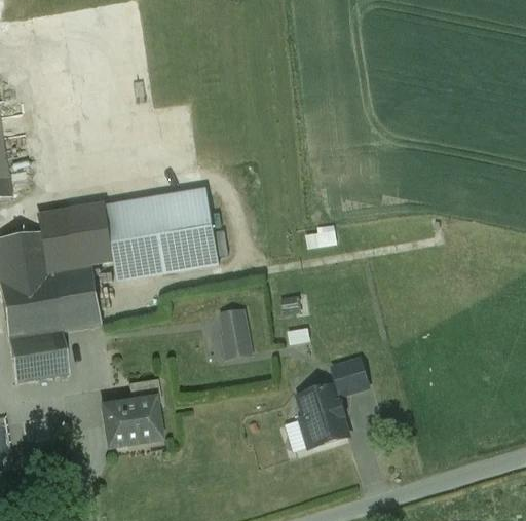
[(33,136),(11,139),(12,149),(35,146),(33,136)]
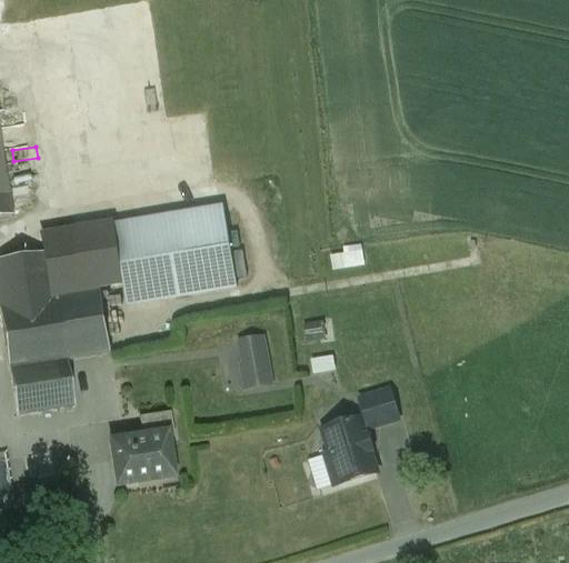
[(0,148),(0,213),(10,212),(0,148)]
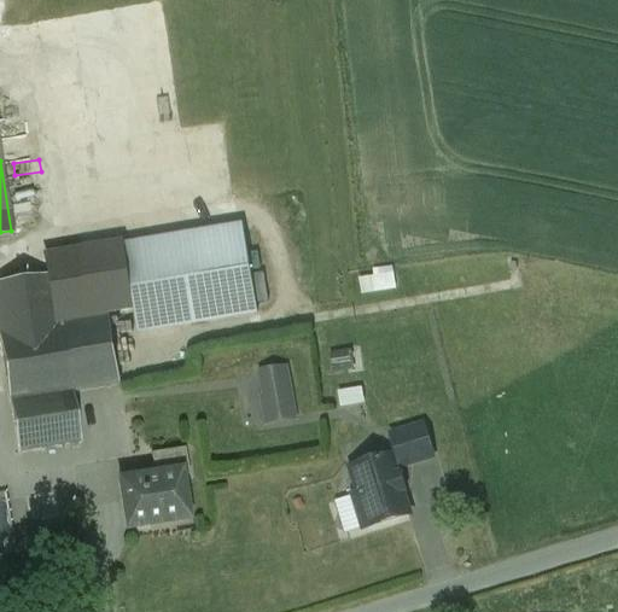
[(243,225),(124,244),(138,328),(257,309),(243,225)]
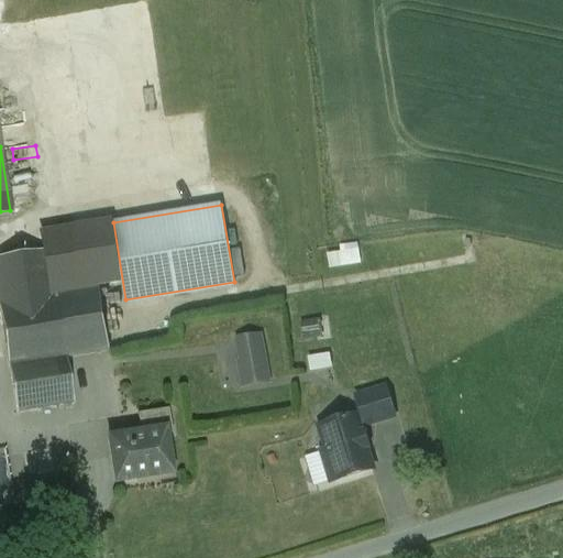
[(346,239),(346,247),(334,248),(335,262),(367,260),(366,238),(346,239)]
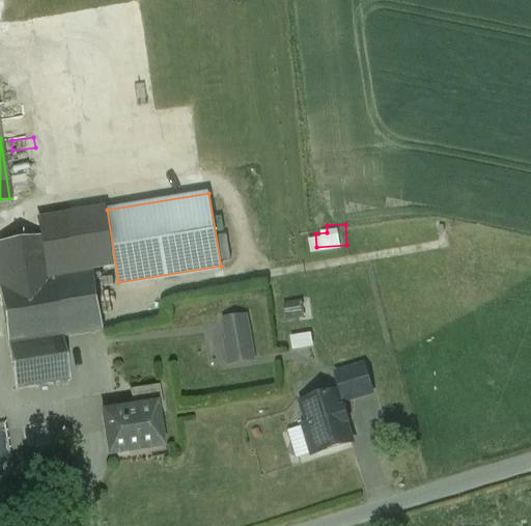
[(42,233),(0,240),(0,284),(48,277),(42,233)]
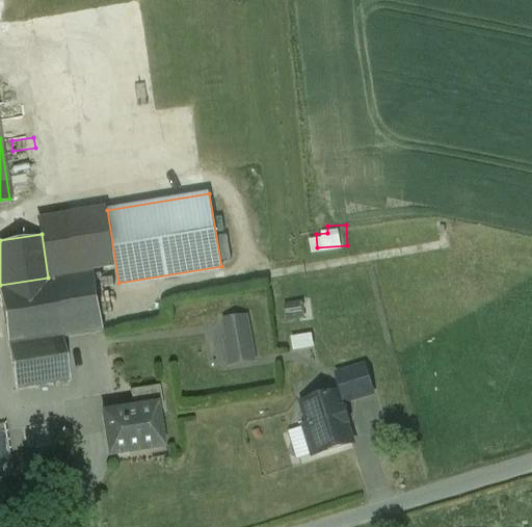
[(48,278),(0,285),(0,292),(8,343),(60,335),(103,327),(94,270),(48,278)]
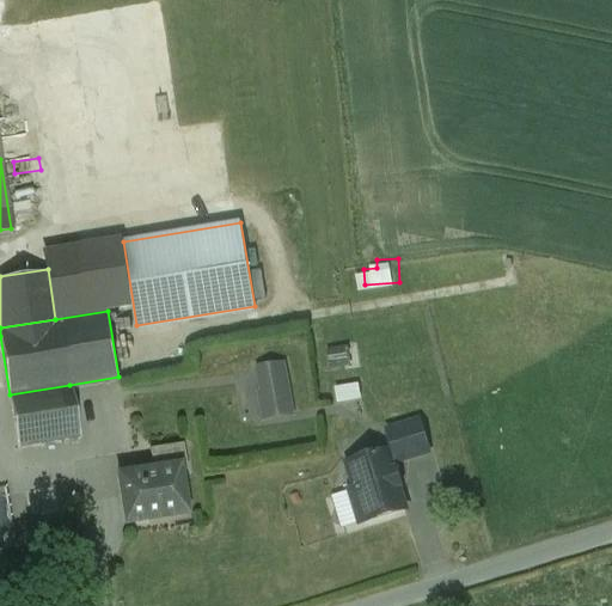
[(282,362),(257,366),(265,415),(289,410),(282,362)]
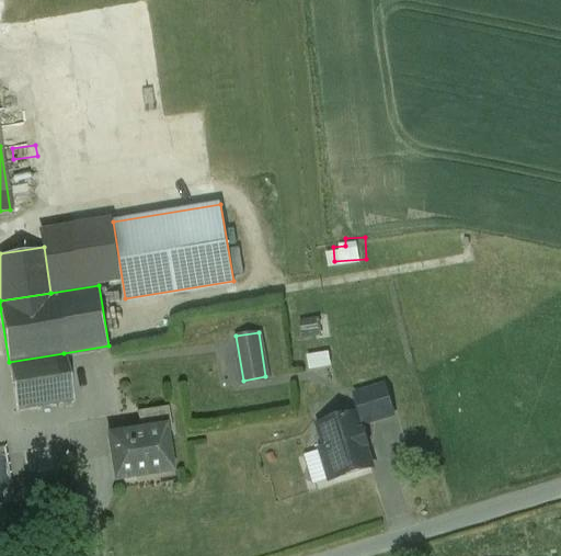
[(316,364),(339,361),(336,348),(315,351),(316,364)]
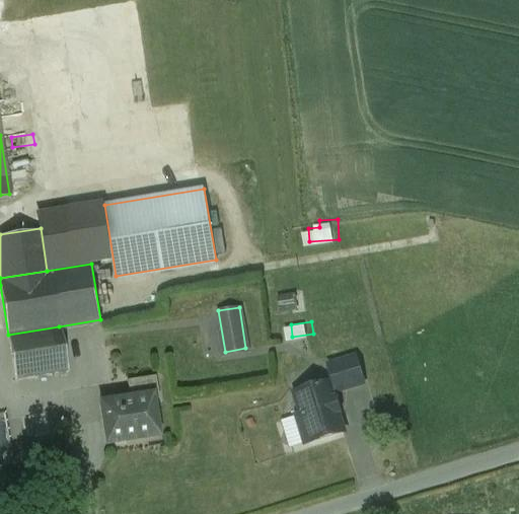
[(59,326),(8,335),(15,376),(66,368),(59,326)]
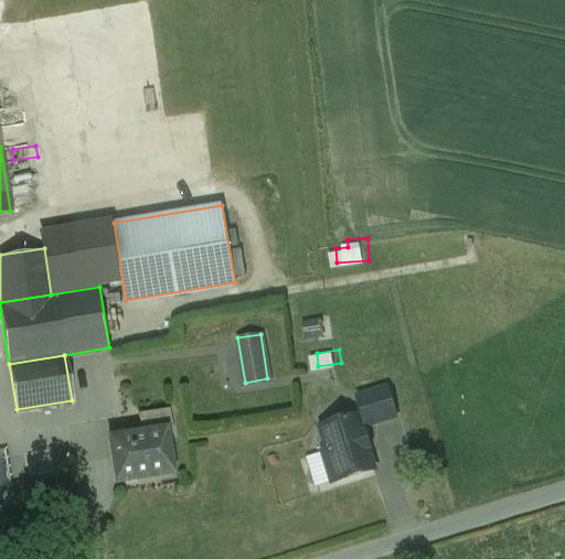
[(386,386),(359,395),(363,412),(358,414),(361,425),(395,414),(386,386)]
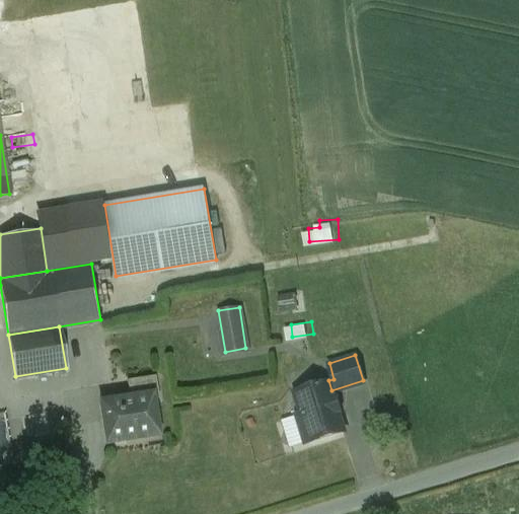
[(154,374),(126,379),(129,396),(150,393),(151,397),(158,396),(154,374)]
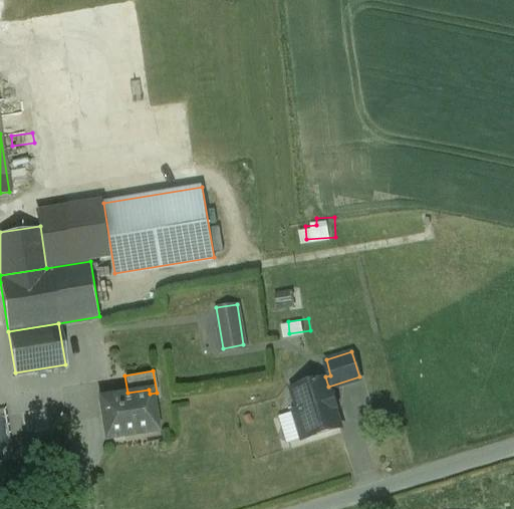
[(325,376),(292,387),(298,408),(293,409),(302,437),(339,425),(334,406),(335,406),(331,392),(329,393),(328,387),(325,376)]
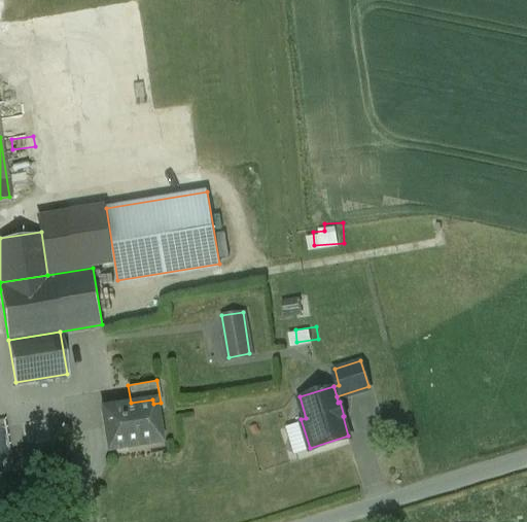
[(131,403),(102,408),(108,449),(127,446),(126,442),(152,438),(149,420),(155,419),(153,404),(152,399),(131,403)]
